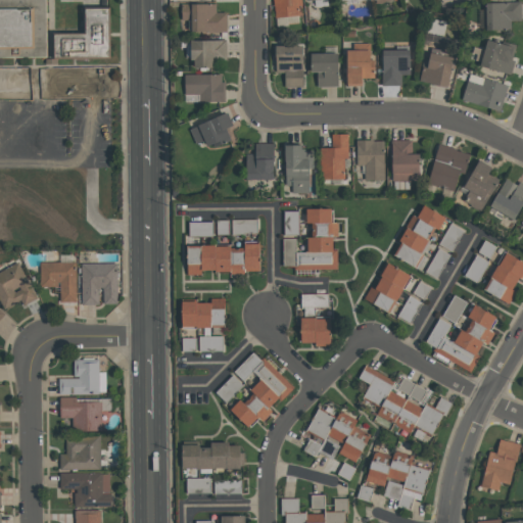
[(0,0),(46,0),(47,57),(0,57),(0,0)]
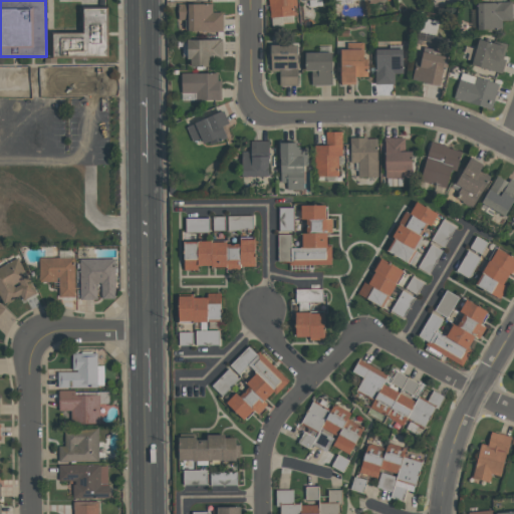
[(297,0),(298,5),(295,5),(296,15),(294,15),(295,22),(284,22),(284,25),(273,26),(272,17),(271,17),(269,0),(297,0)]
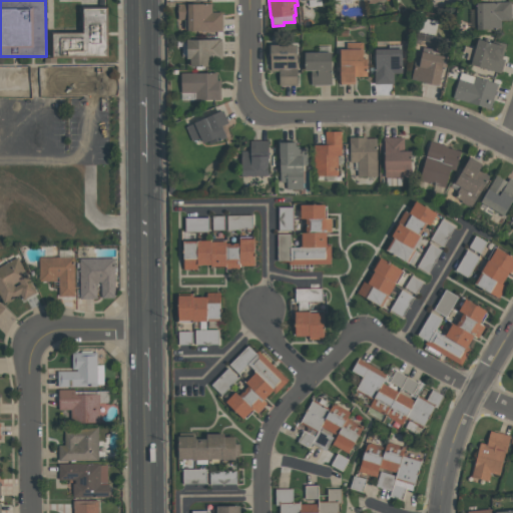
[(479,32),(479,3),(500,3),(500,2),(512,2),(512,20),(502,20),(502,32),(479,32)]
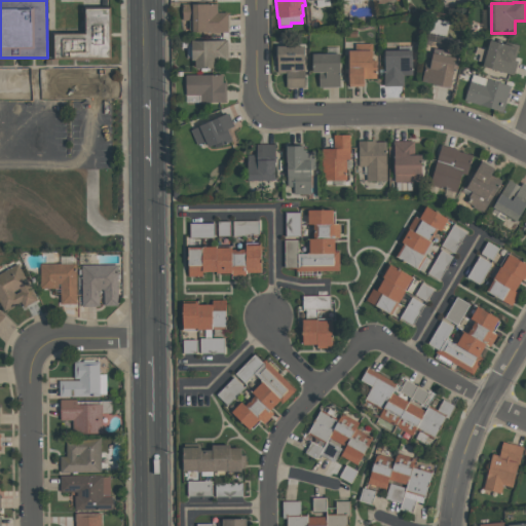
[(229,32),(216,32),(194,31),(194,20),(183,20),(183,4),(218,4),(218,12),(229,12),(229,32)]
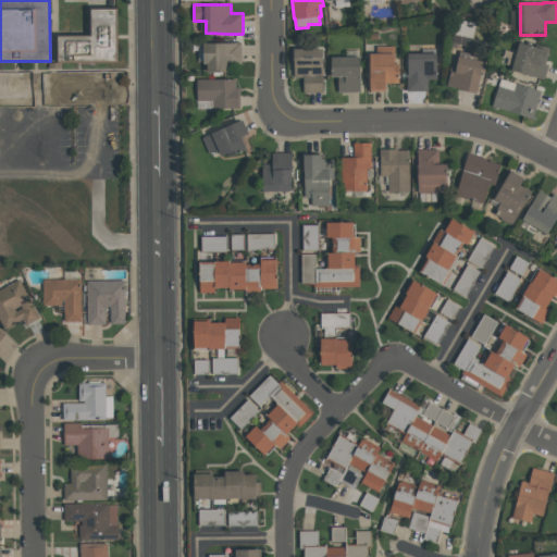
[(63,62),(62,37),(96,37),(95,10),(121,10),(122,61),(63,62)]
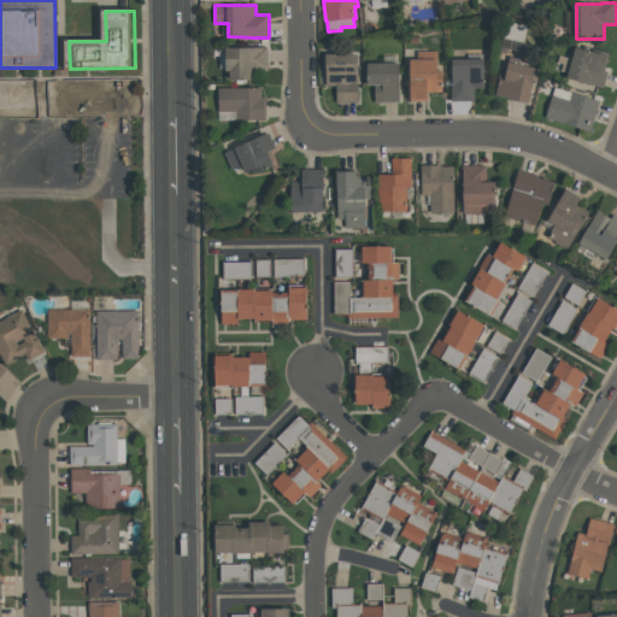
[(269,71),(254,71),(254,80),(231,81),(231,71),(228,71),(228,48),(269,47),(269,71)]
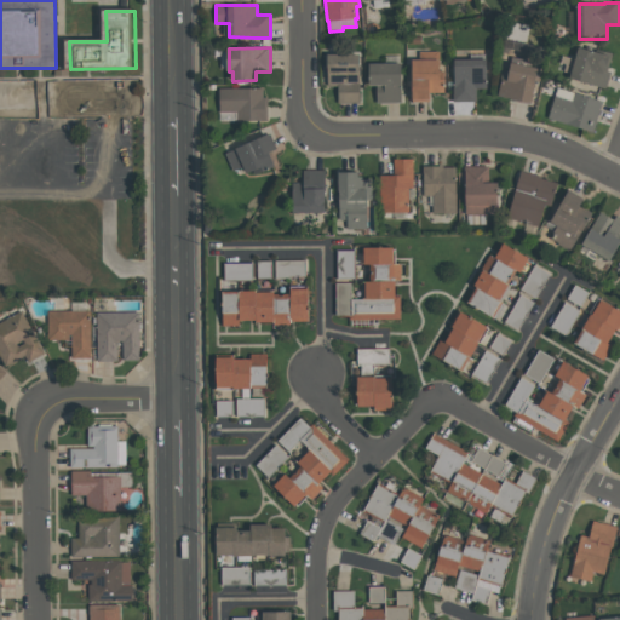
[(607,89),(572,78),(581,47),(600,52),(600,49),(615,53),(612,65),(610,64),(608,72),(612,73),(607,89)]
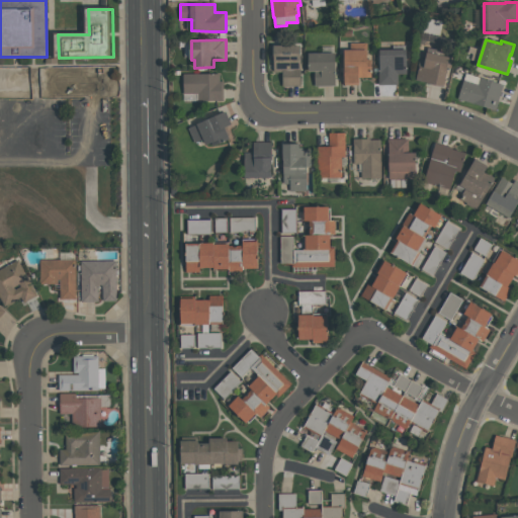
[(347,84),(347,50),(351,50),(351,44),(366,42),(366,50),(368,50),(368,59),(371,59),(371,77),(362,78),(362,84),(347,84)]
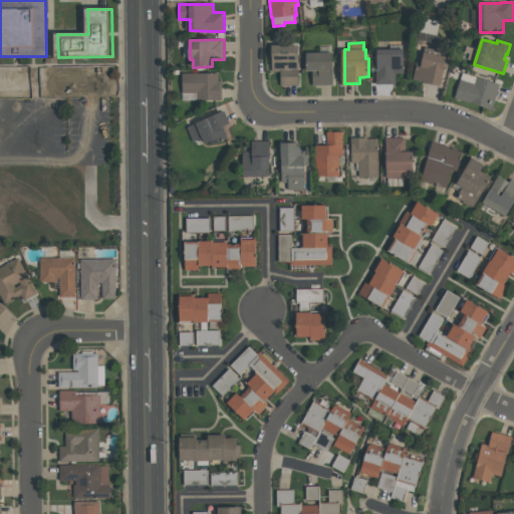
[(299,45),(299,85),(281,85),(281,71),(272,71),(272,45),(299,45)]
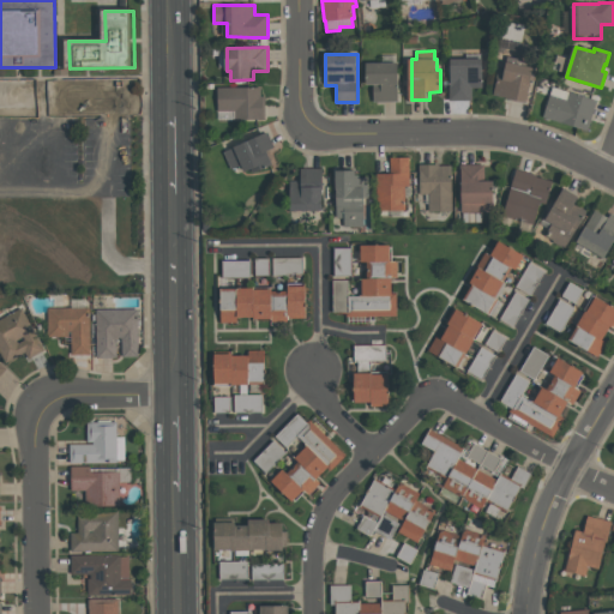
[(450,101),(450,59),(483,59),(483,88),(474,88),(474,101),(450,101)]
